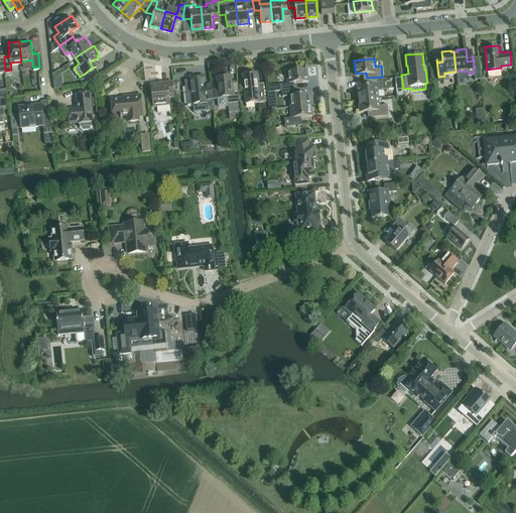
[(281,88),(294,87),(294,81),(308,80),(307,68),(286,70),(287,82),(281,82),(281,88)]
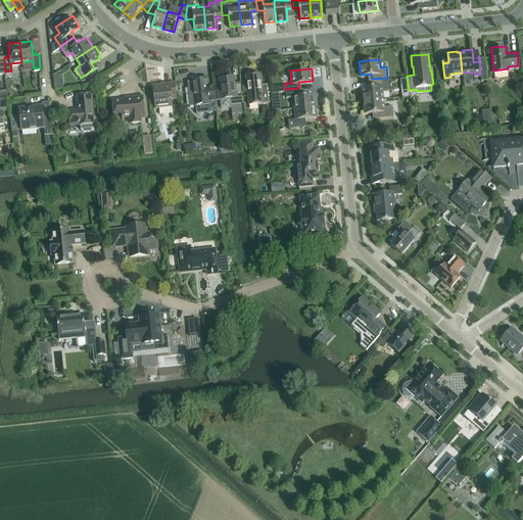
[(245,74),(247,94),(248,102),(257,101),(270,100),(268,85),(262,86),(260,72),(245,74)]
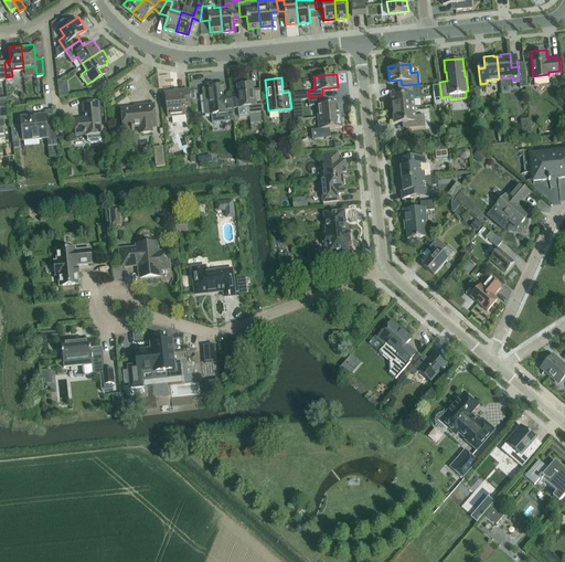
[(260,88),(254,89),(253,81),(236,82),(238,105),(240,115),(249,115),(249,113),(258,112),(263,112),(260,88)]
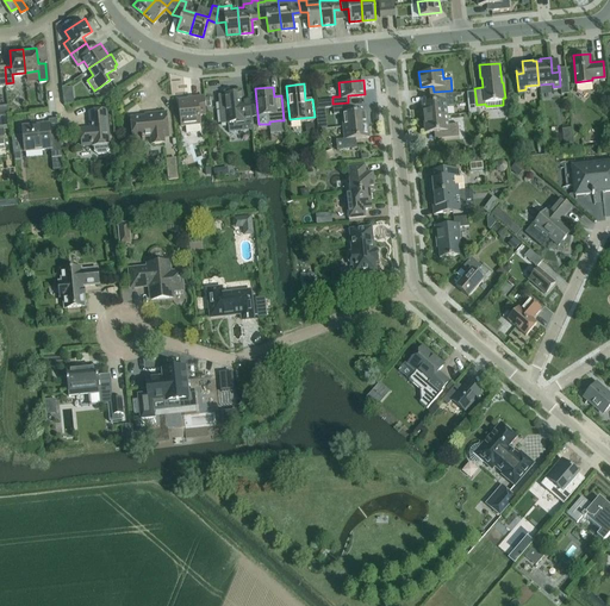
[(218,93),(219,108),(221,120),(228,120),(244,118),(244,123),(253,122),(251,114),(250,102),(250,97),(243,97),(242,89),(218,93)]
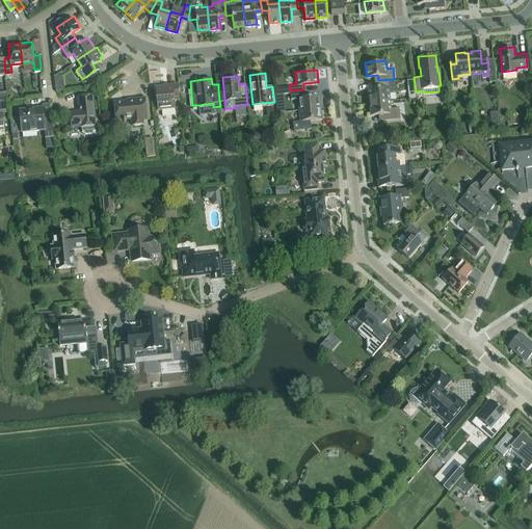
[(369,101),(390,99),(389,90),(396,90),(394,79),(378,80),(378,86),(368,88),(369,101)]
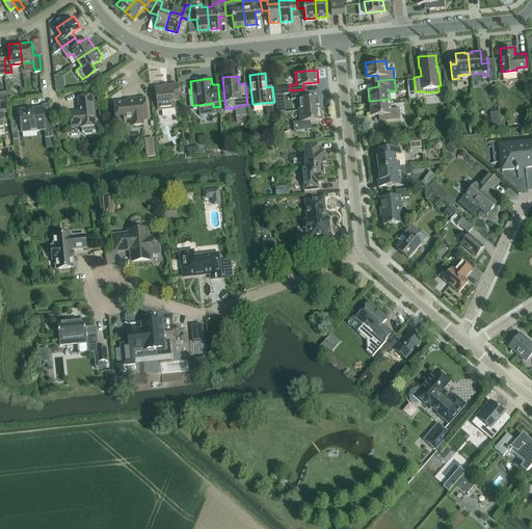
[(175,112),(175,106),(174,98),(180,97),(178,82),(167,83),(167,84),(156,85),(158,108),(162,107),(163,113),(175,112)]
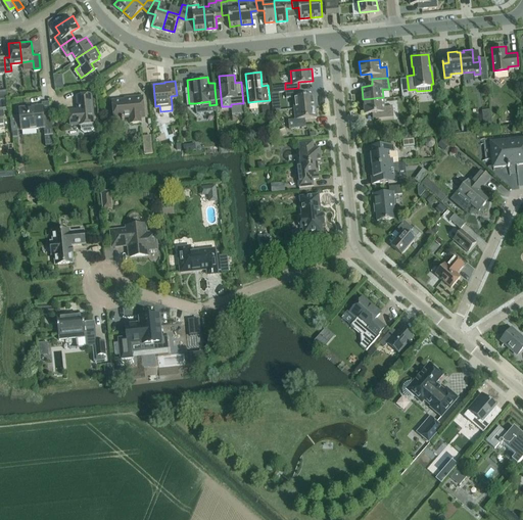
[(299,94),(298,88),(285,89),(286,96),(293,95),(294,106),(315,104),(314,93),(299,94)]
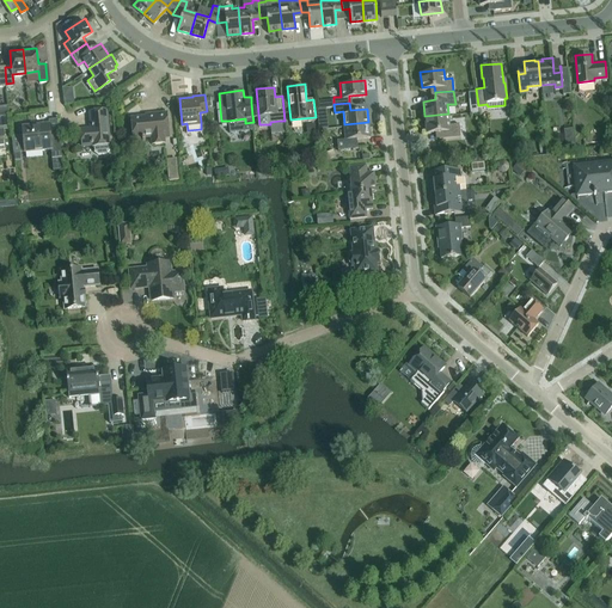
[(109,142),(110,142),(106,108),(90,109),(91,126),(80,127),(83,143),(93,142),(93,149),(98,153),(105,152),(109,148),(109,142)]
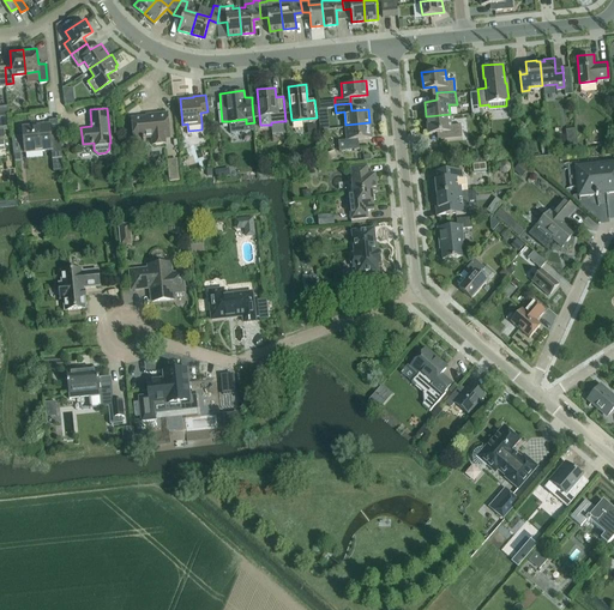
[(164,142),(163,133),(169,132),(167,110),(156,112),(156,114),(132,116),(134,138),(143,137),(143,138),(145,138),(145,136),(152,134),(154,143),(164,142)]
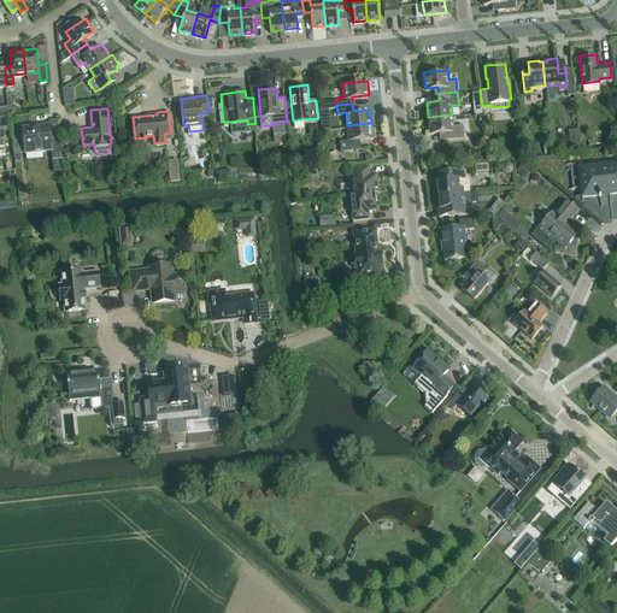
[(453,123),(452,115),(428,117),(430,131),(442,130),(442,137),(464,135),(463,122),(453,123)]
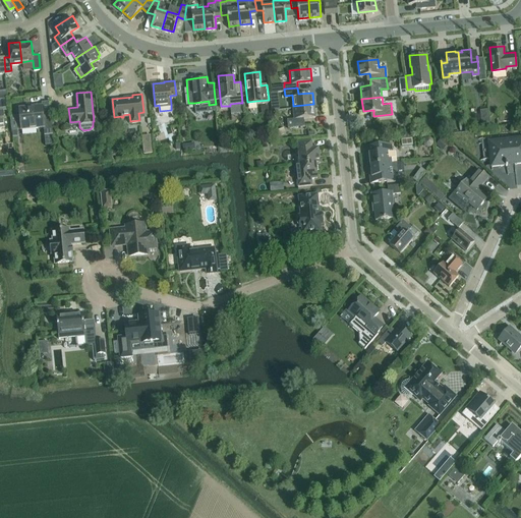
[(305,124),(304,116),(315,115),(313,104),(293,106),(294,117),(288,118),(289,126),(305,124)]
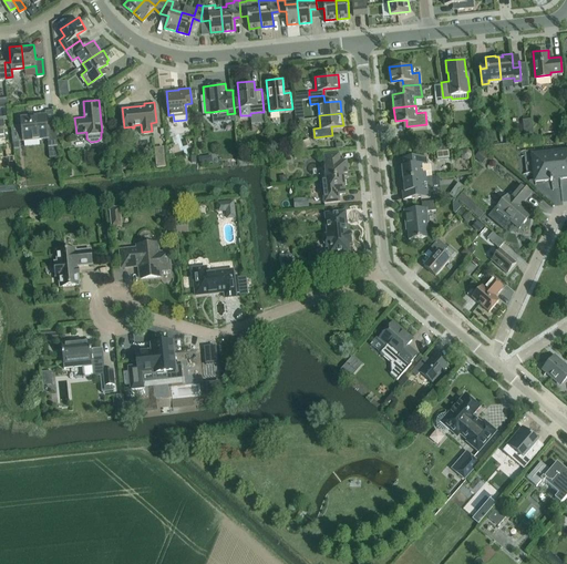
[(31,116),(31,114),(21,115),(23,139),(48,136),(48,145),(57,144),(54,120),(47,121),(45,115),(31,116)]
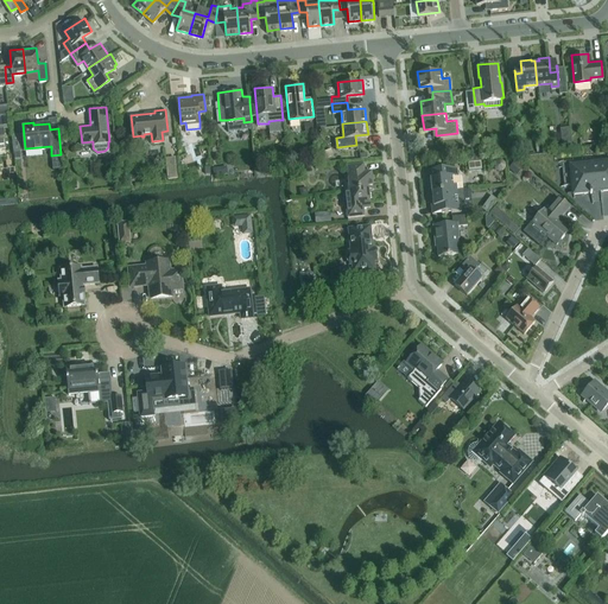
[(521,153),(517,159),(525,165),(530,159),(521,153)]
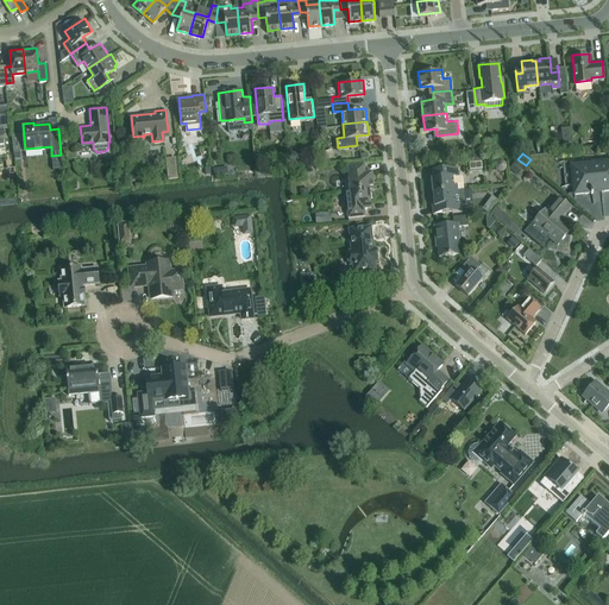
[(168,177),(179,177),(176,155),(165,156),(168,177)]
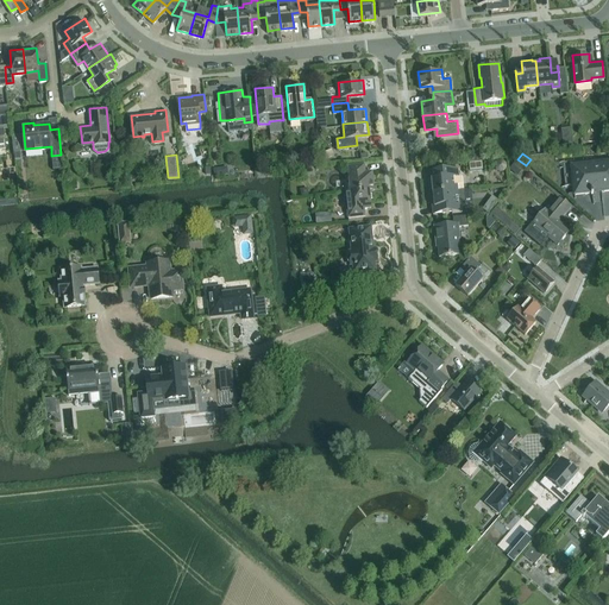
[(592,191),(592,189),(608,187),(608,158),(571,163),(575,191),(590,190),(591,191),(592,191)]
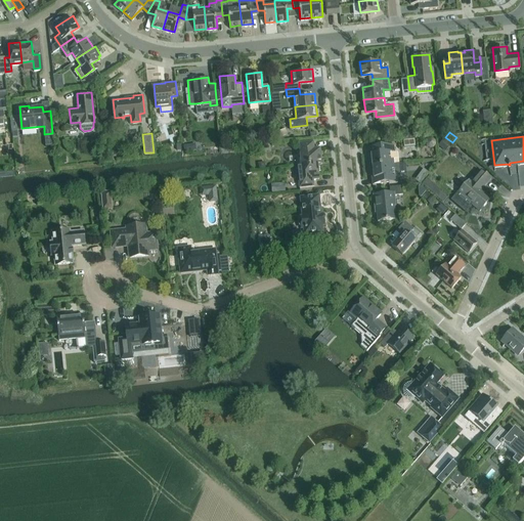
[(314,146),(313,139),(300,141),(300,147),(301,163),(317,162),(321,161),(320,145),(314,146)]
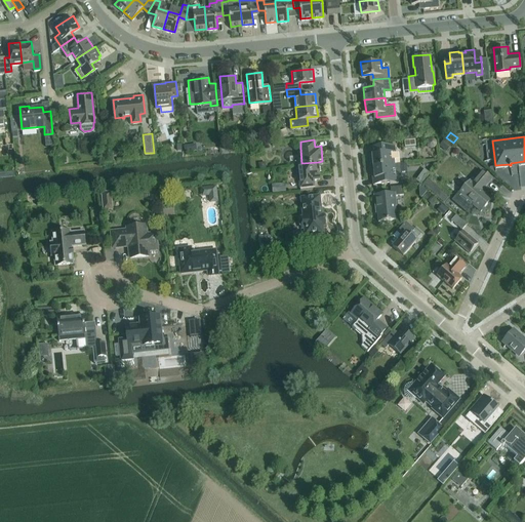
[(395,150),(395,143),(369,145),(371,161),(372,161),(373,164),(400,161),(399,150),(395,150)]
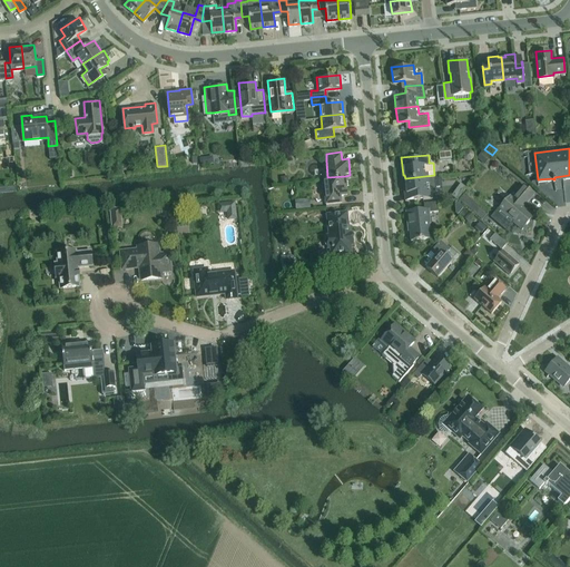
[(405,198),(433,196),(432,188),(435,188),(434,175),(405,178),(405,182),(403,183),(405,198)]
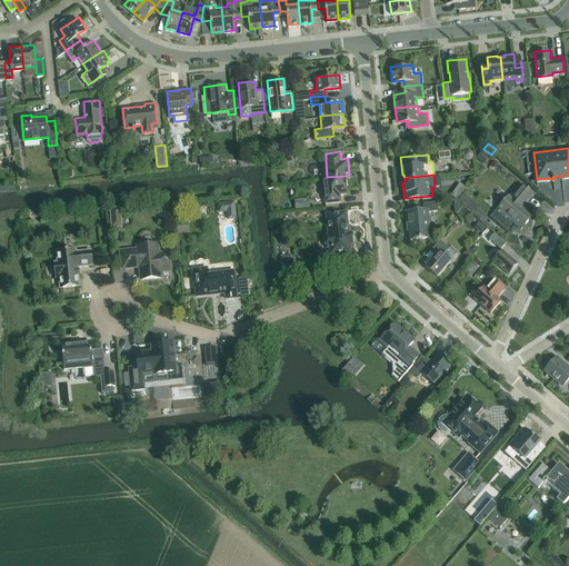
[(347,192),(345,176),(327,177),(322,177),(326,201),(340,200),(340,192),(347,192)]
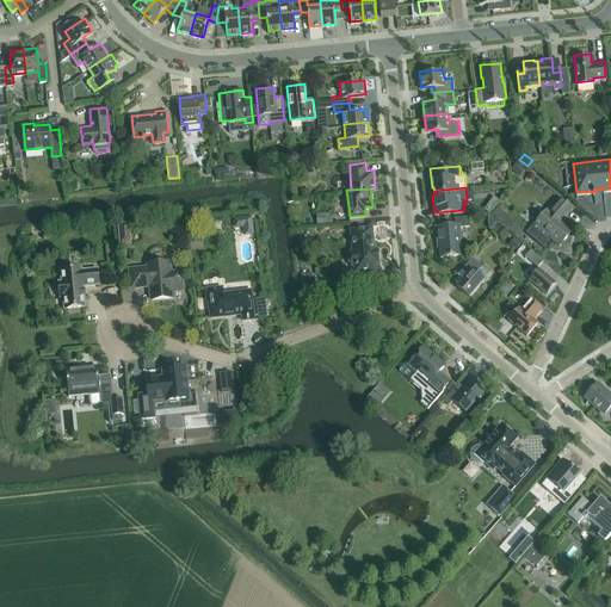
[(563,237),(567,234),(566,233),(571,227),(561,218),(573,205),(561,196),(549,209),(547,206),(534,222),(536,223),(529,230),(541,242),(541,243),(542,245),(550,235),(557,242),(562,236),(563,237)]
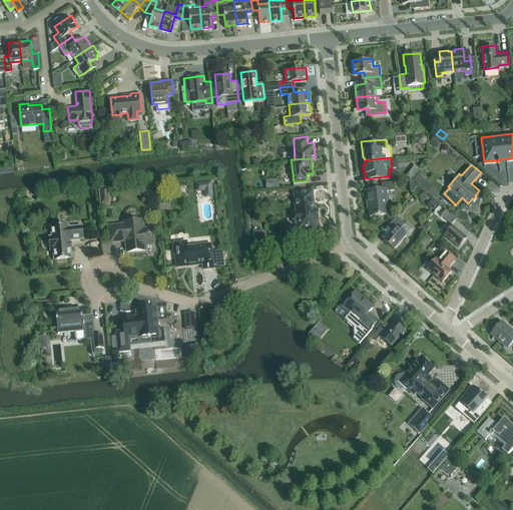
[(210,179),(195,180),(196,188),(203,188),(204,194),(212,193),(210,179)]
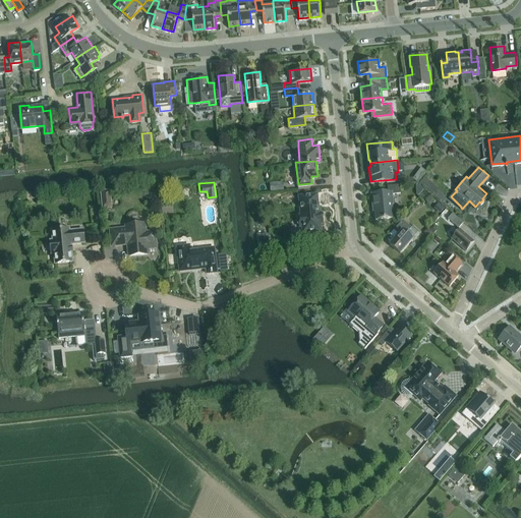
[(393,216),(392,203),(393,202),(392,192),(400,191),(399,182),(387,183),(388,189),(371,191),(373,209),(374,209),(375,218),(393,216)]
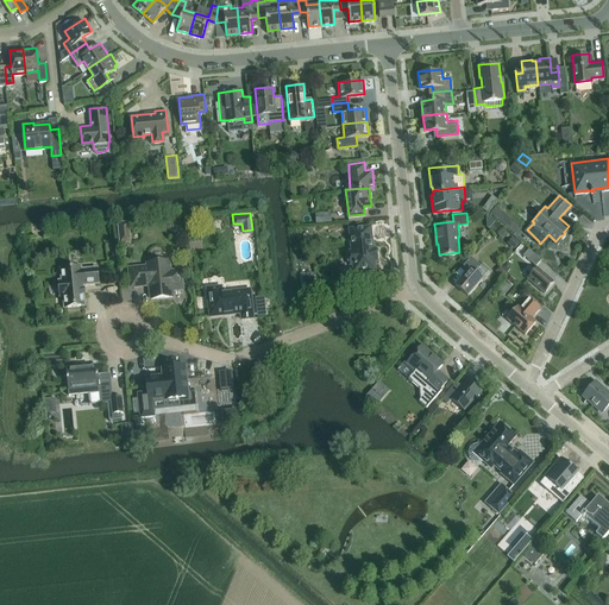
[(180,215),(180,228),(189,228),(189,215),(180,215)]
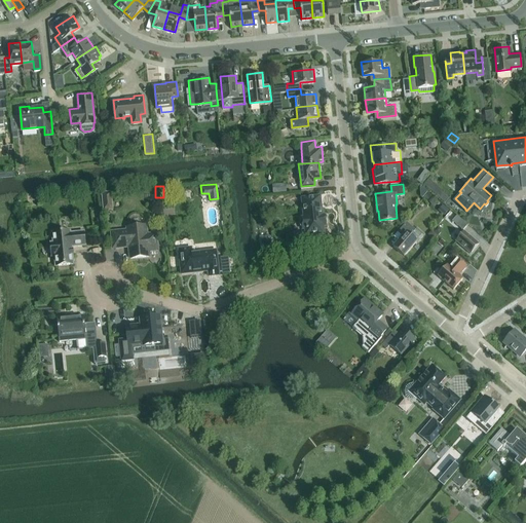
[(103,209),(114,207),(112,188),(101,190),(103,209)]
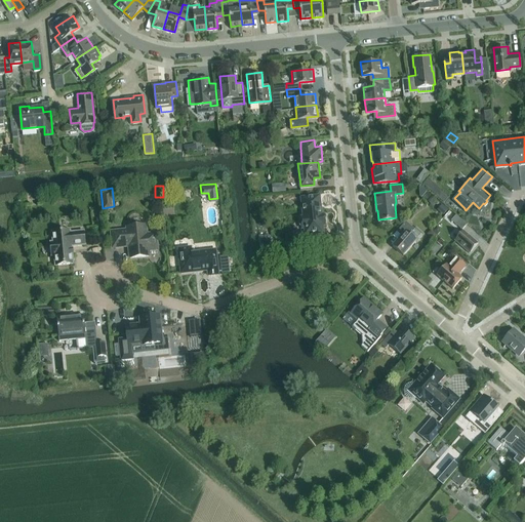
[(425,193),(422,195),(427,198),(432,202),(436,197),(428,190),(425,193)]
